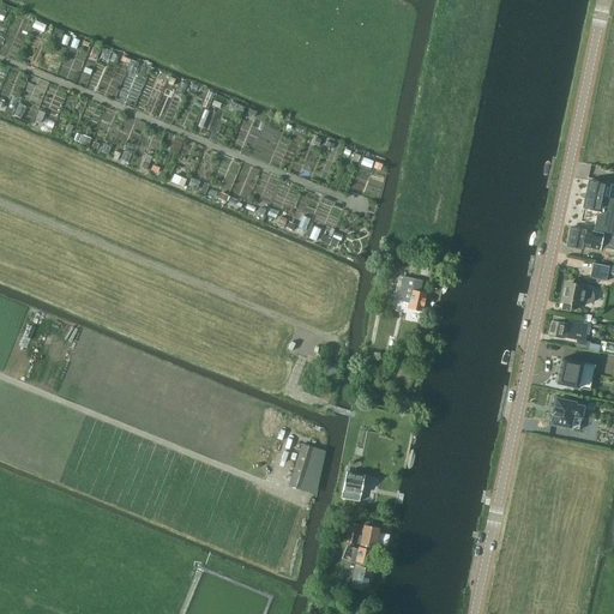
[(184,185),(187,178),(174,173),(172,180),(184,185)]
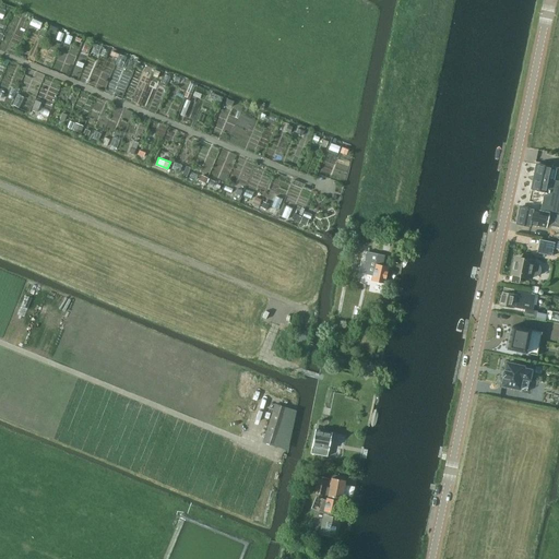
[(558,181),(549,180),(551,168),(536,165),(531,188),(544,191),(540,211),(521,206),(521,207),(558,215),(558,181)]
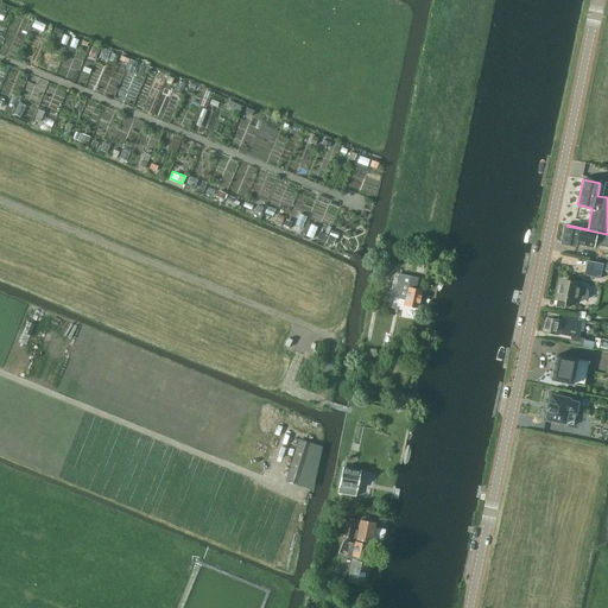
[(607,246),(607,234),(567,226),(563,244),(576,246),(577,244),(584,246),(584,244),(607,248),(607,246)]
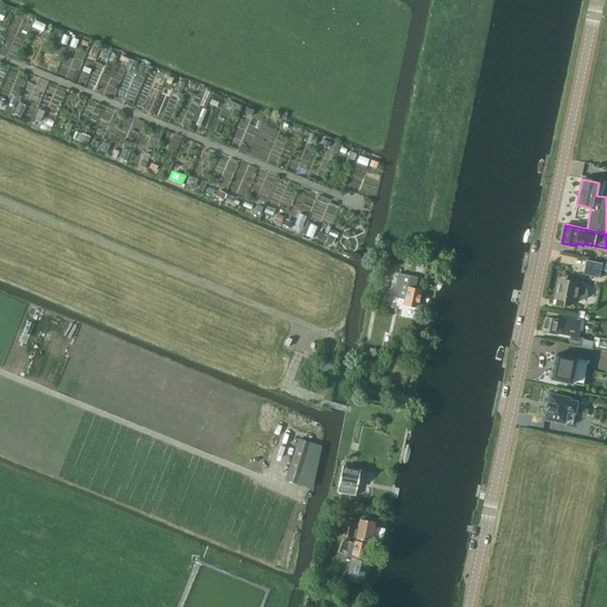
[(404,269),(411,270),(415,255),(408,254),(404,269)]
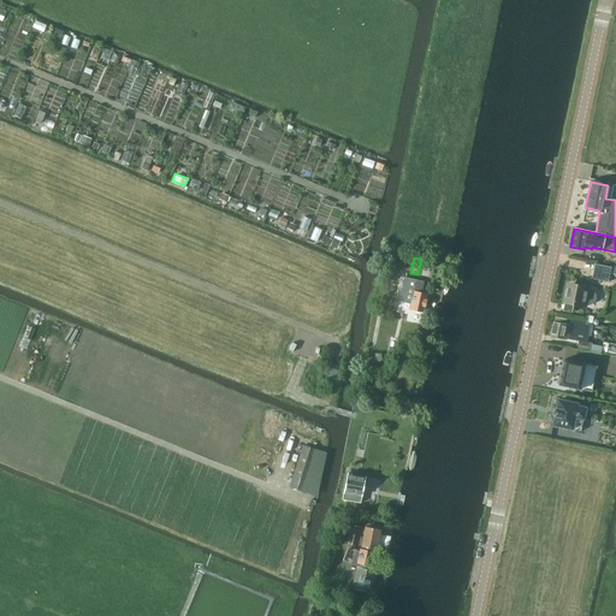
[(611,267),(594,264),(592,278),(608,282),(611,267)]
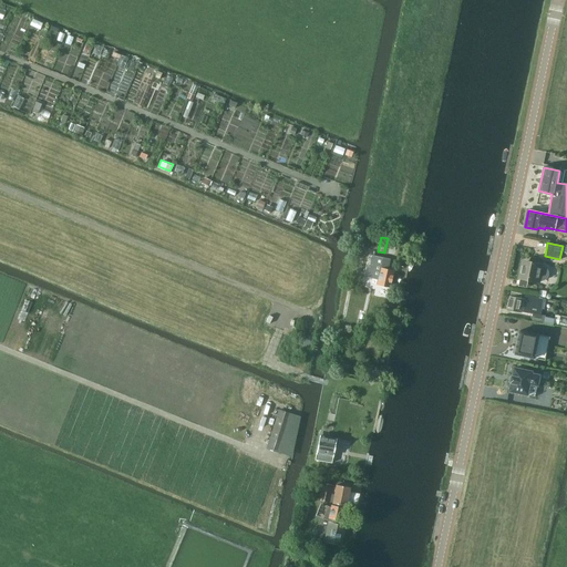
[(390,288),(393,272),(388,271),(390,260),(372,257),(367,278),(378,280),(377,285),(390,288)]
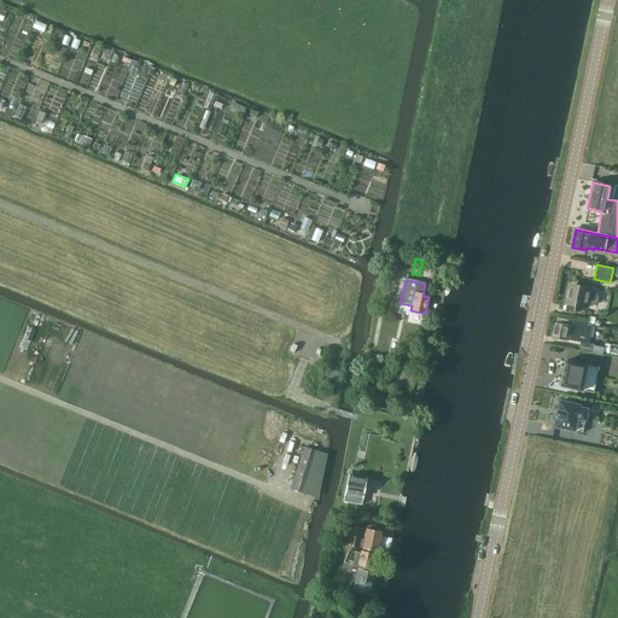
[(570,286),(567,302),(565,312),(575,314),(576,305),(588,309),(589,305),(592,305),(594,304),(596,303),(598,302),(598,299),(598,297),(596,295),(595,292),(593,291),(593,289),(579,286),(578,287),(570,286)]
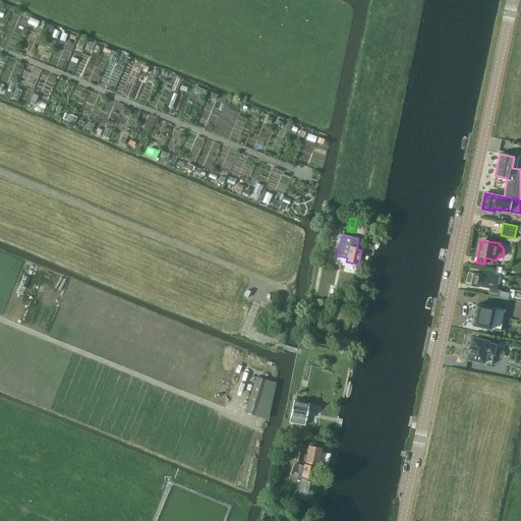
[(488,294),(507,298),(509,298),(510,293),(501,291),(502,290),(497,289),(500,275),(469,268),(466,284),(489,289),(488,294)]
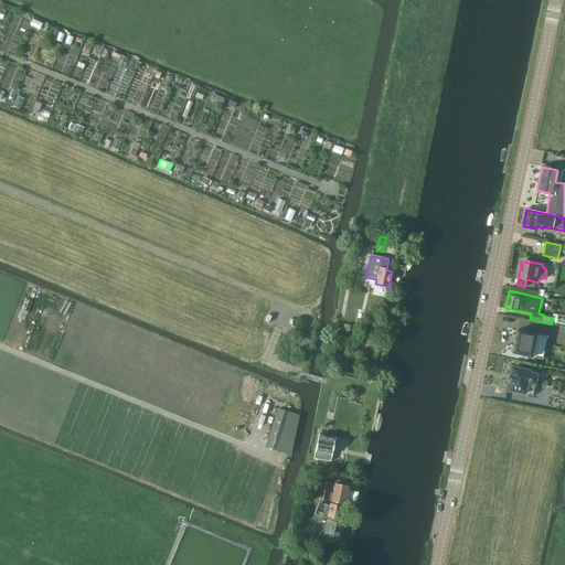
[(564,326),(564,316),(554,313),(552,323),(564,326)]
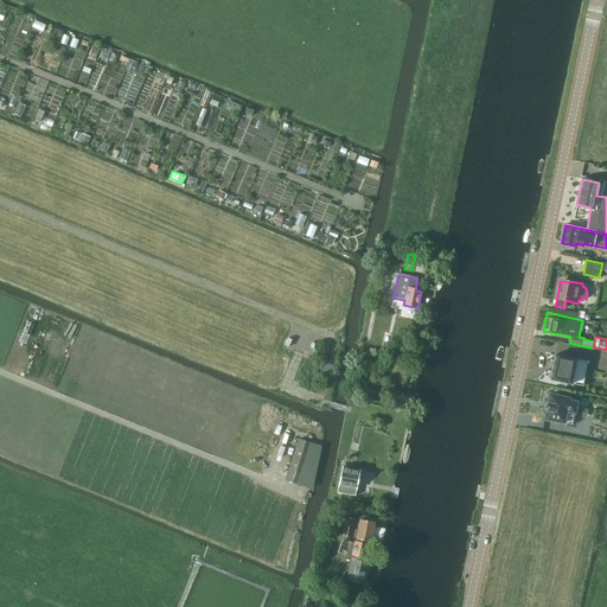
[(588,360),(555,355),(550,379),(583,387),(588,360)]
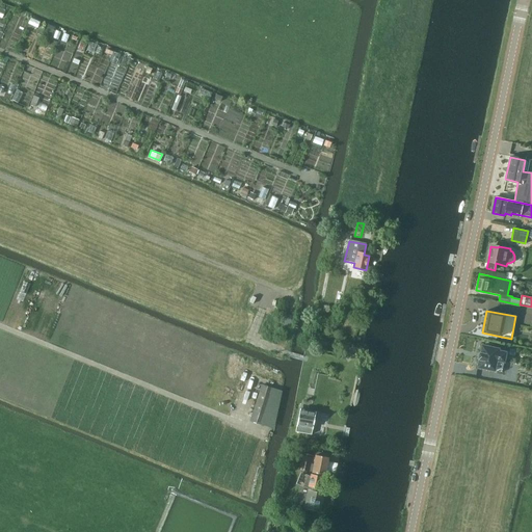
[(284,326),(289,327),(292,316),(286,315),(284,326)]
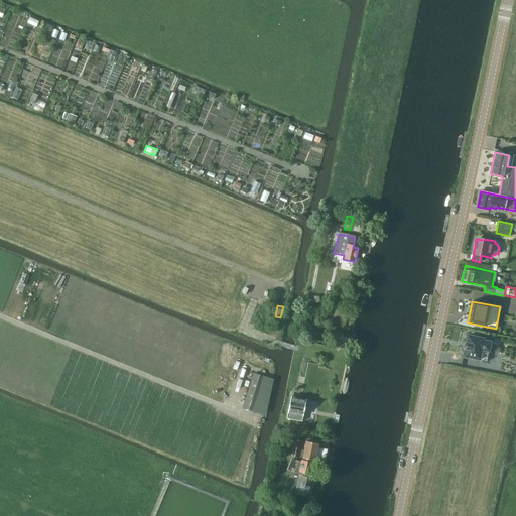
[(484,339),(468,335),(466,343),(466,342),(464,349),(465,349),(463,356),(480,360),(482,350),(489,351),(491,342),(484,340),(484,339)]
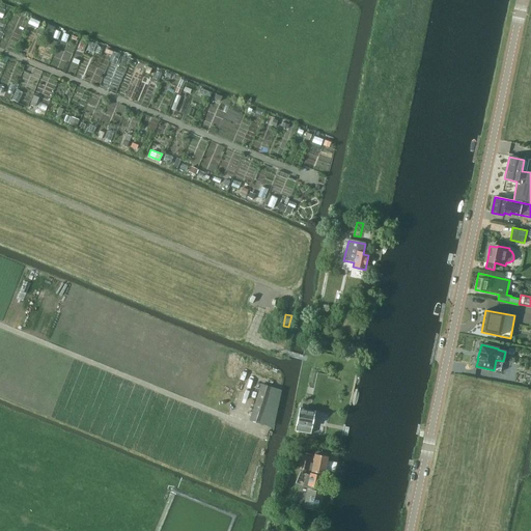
[(274,388),(260,384),(249,420),(262,424),(274,388)]
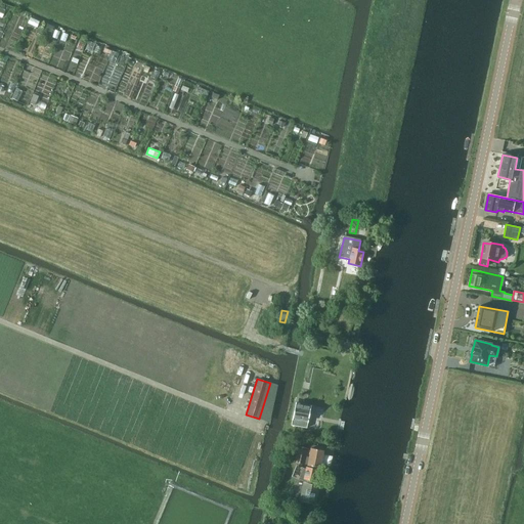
[(315,391),(308,389),(306,396),(313,398),(315,391)]
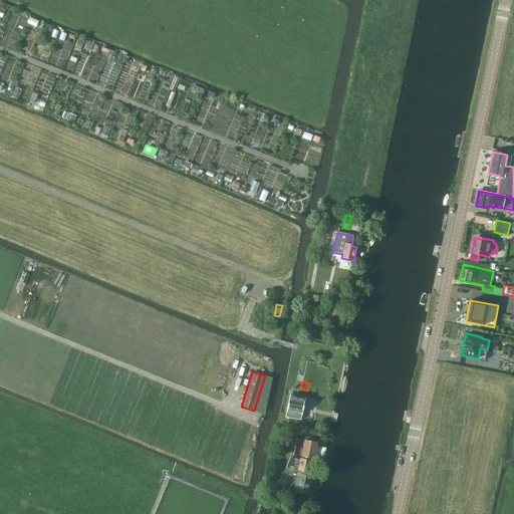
[(285,417),(301,420),(305,397),(290,394),(285,417)]
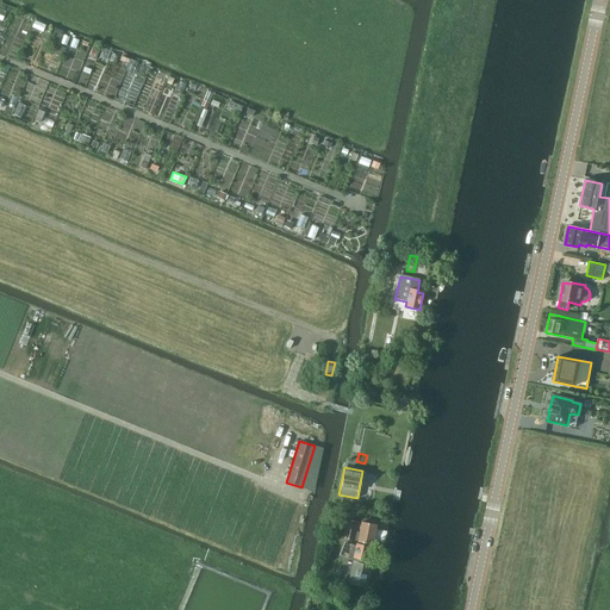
[(347,520),(343,539),(355,540),(359,522),(347,520)]
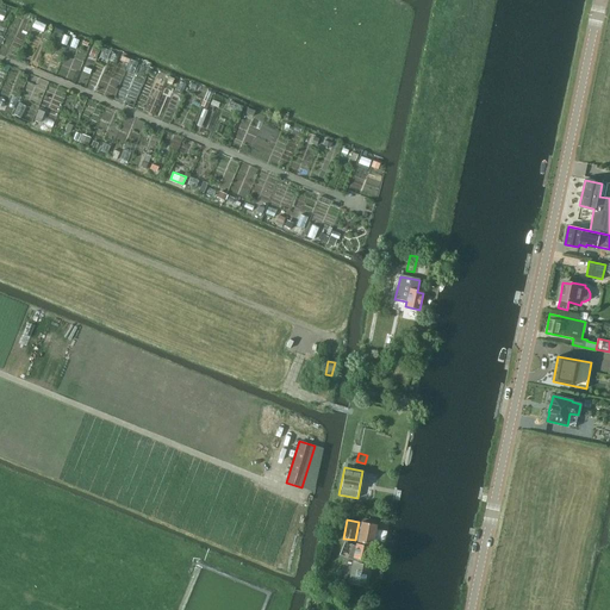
[(373,542),(377,523),(362,521),(359,540),(373,542)]
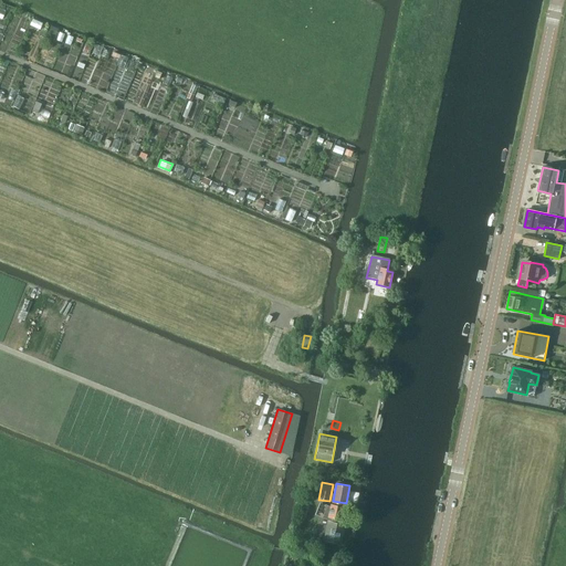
[(357,502),(359,493),(349,491),(347,501),(357,502)]
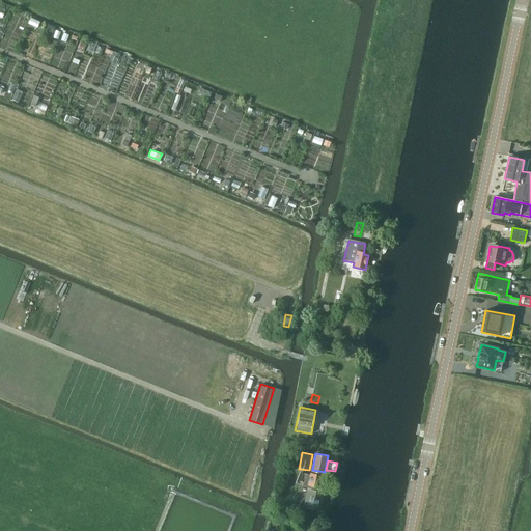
[(311,474),(311,475),(300,471),(295,482),(308,487),(308,490),(309,490),(306,506),(319,509),(323,491),(319,491),(320,486),(323,487),(325,477),(311,474)]
